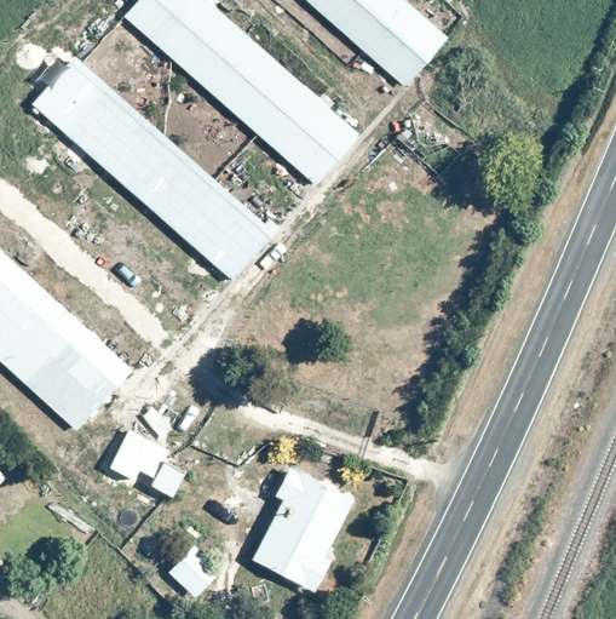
[(363,135),(209,0),(137,0),(124,16),(317,187),(363,135)]
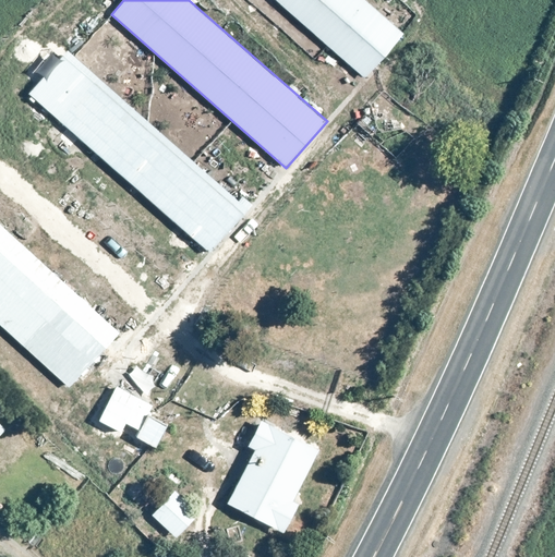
[(406,34),(366,0),(276,0),(365,80),(406,34)]
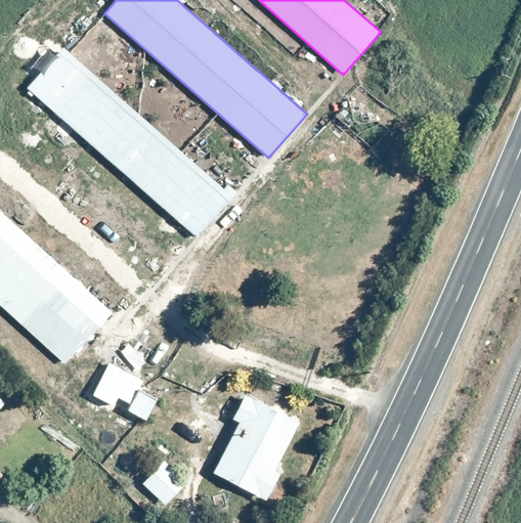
[(223,188),(64,47),(28,89),(196,238),(239,190),(228,182),(223,188)]
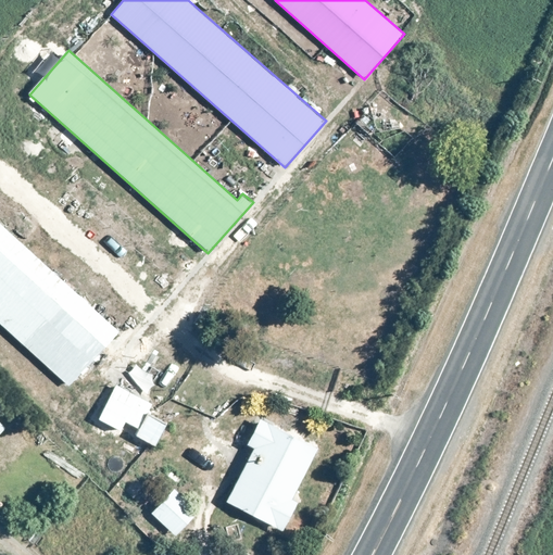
[(0,222),(0,324),(71,387),(121,329),(0,222)]
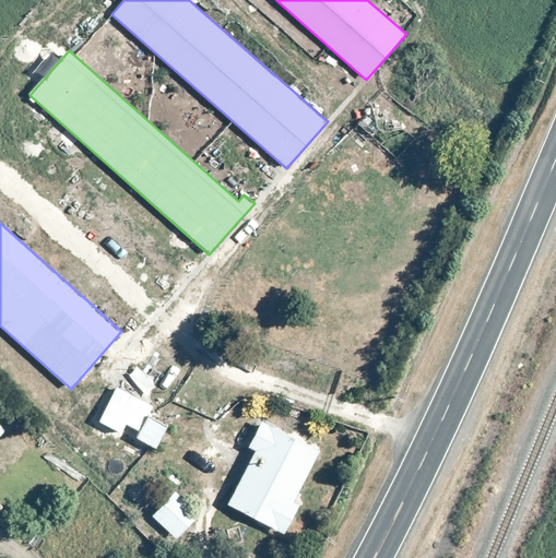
[(157,400),(118,381),(97,425),(123,437),(129,426),(138,430),(133,440),(154,450),(166,423),(150,416),(157,400)]
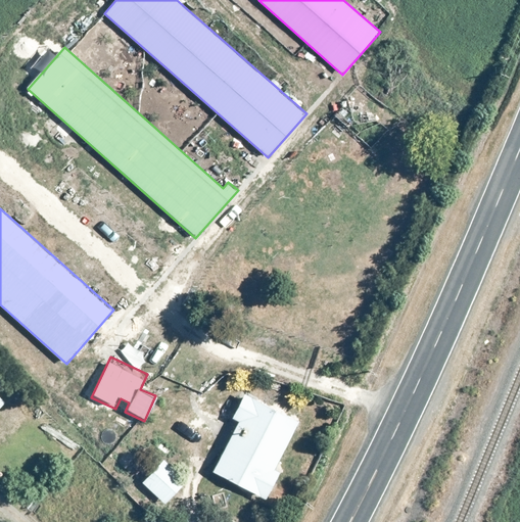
[(0,391),(0,408),(8,400),(0,391)]
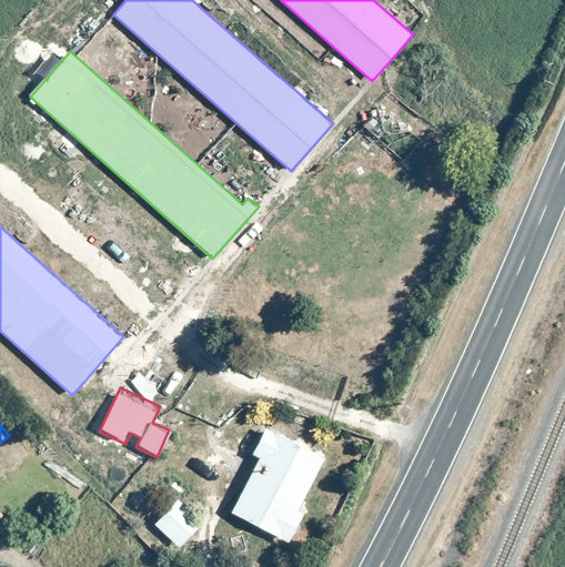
[(325,458),(264,426),(249,456),(259,461),(232,513),(290,543),(309,506),(302,503),(325,458)]
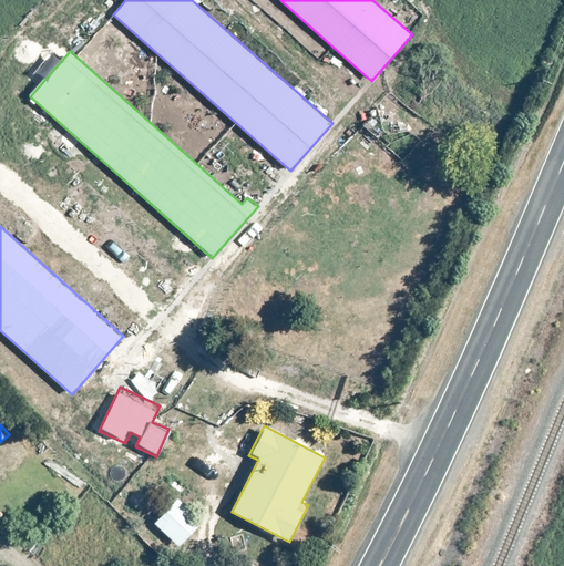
[(204,518),(177,496),(154,523),(182,545),(204,518)]
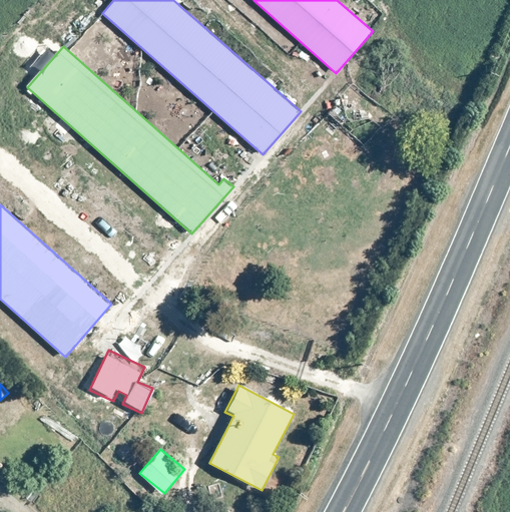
All buildings are outlined.
